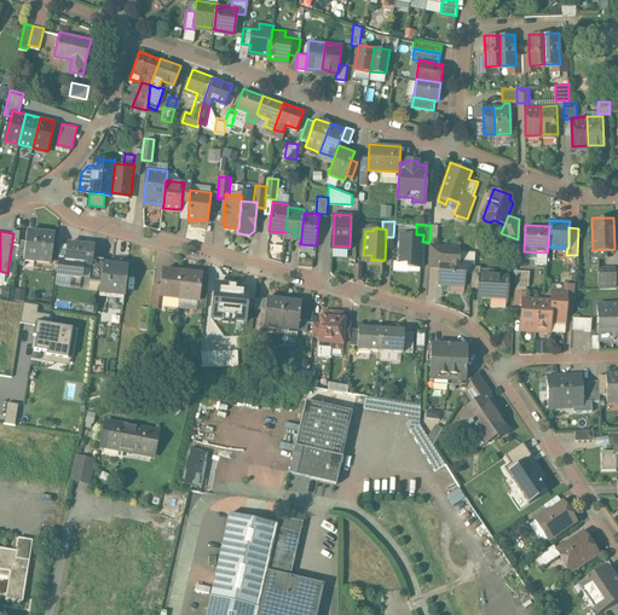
[(35,235),(28,233),(27,239),(24,257),(26,257),(27,255),(35,255),(34,259),(52,261),(55,233),(36,231),(35,235)]
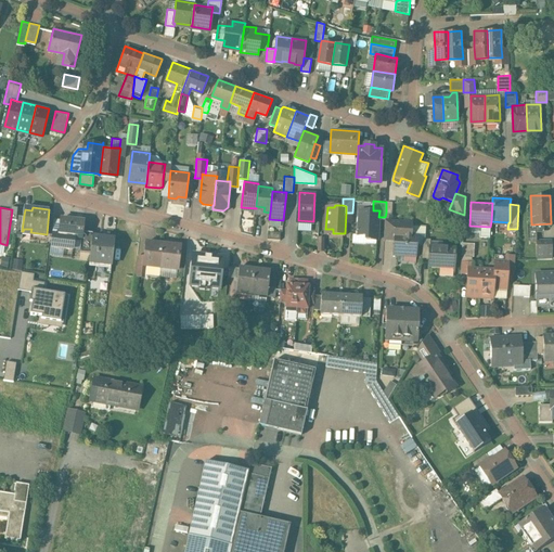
[(373,210),(360,209),(358,233),(366,233),(366,238),(377,239),(378,217),(379,210),(373,210)]
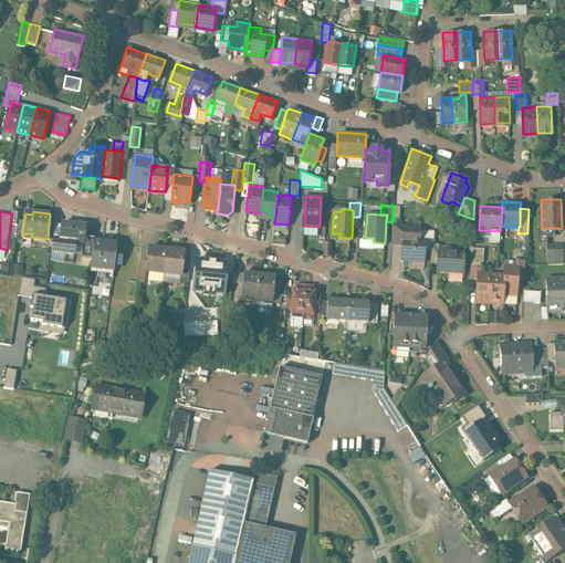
[(24,219),(18,218),(18,223),(17,226),(16,240),(23,241),(23,236),(22,236),(24,219)]
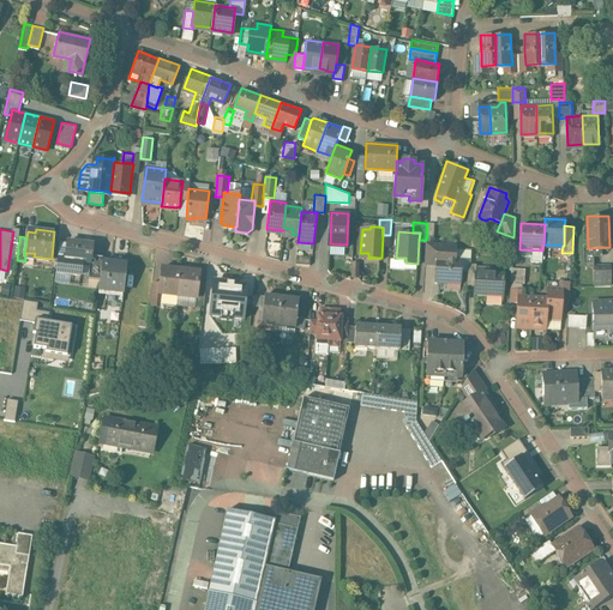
[(94,242),(67,240),(65,258),(65,259),(82,260),(90,261),(91,261),(92,254),(94,242)]
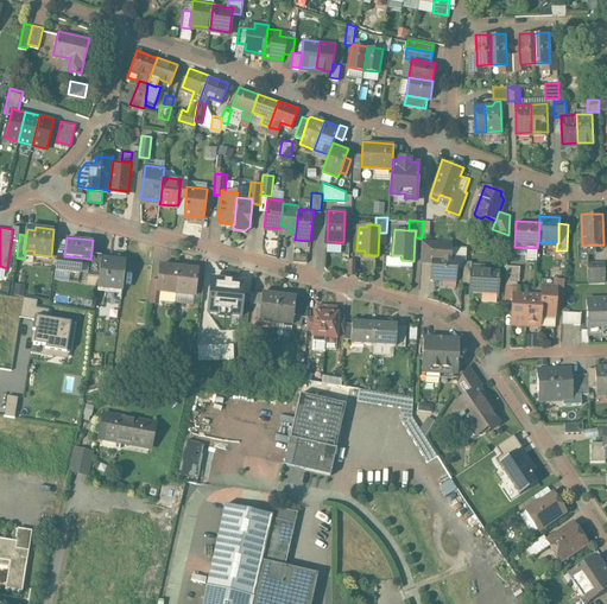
[(467,246),(450,245),(449,255),(457,256),(457,266),(463,267),(465,260),(466,260),(467,246)]
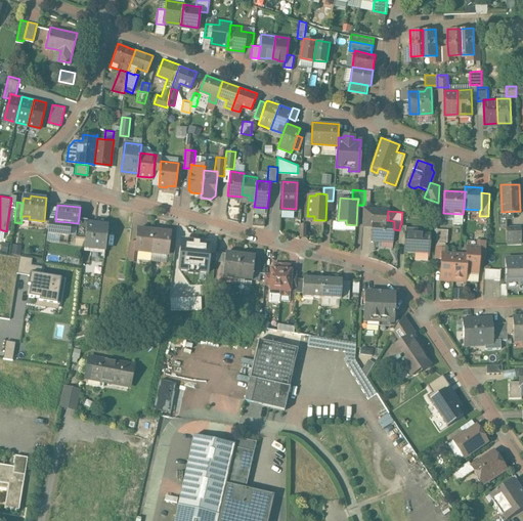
[(380,214),(363,213),(362,225),(373,225),(373,219),(379,220),(380,214)]
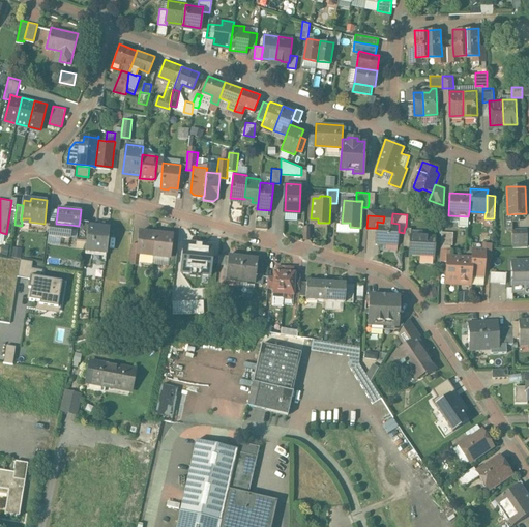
[(89,221),(80,220),(79,226),(78,226),(77,238),(87,239),(88,225),(89,221)]
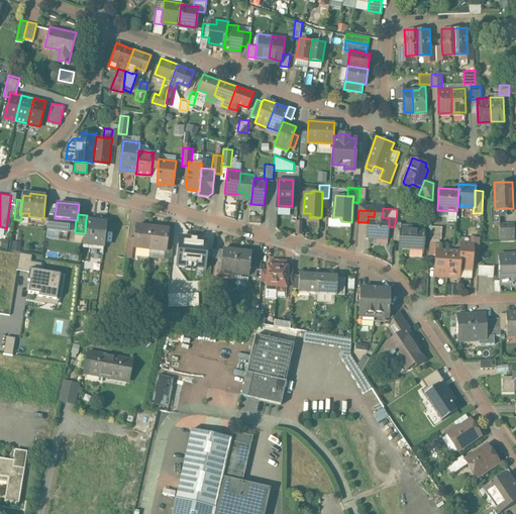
[(263,215),(249,214),(249,221),(262,222),(263,215)]
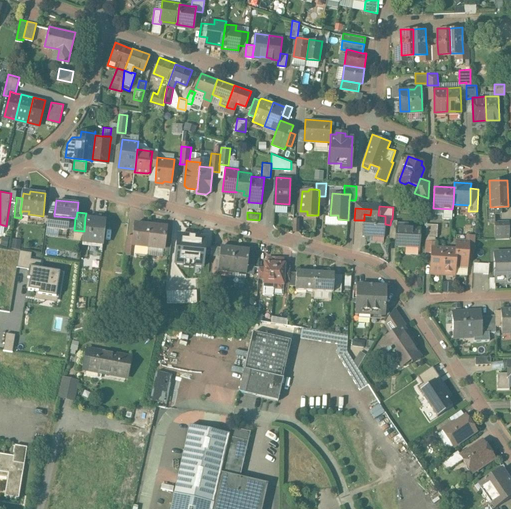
[(54,215),(48,214),(47,226),(67,228),(68,217),(54,216),(54,215)]
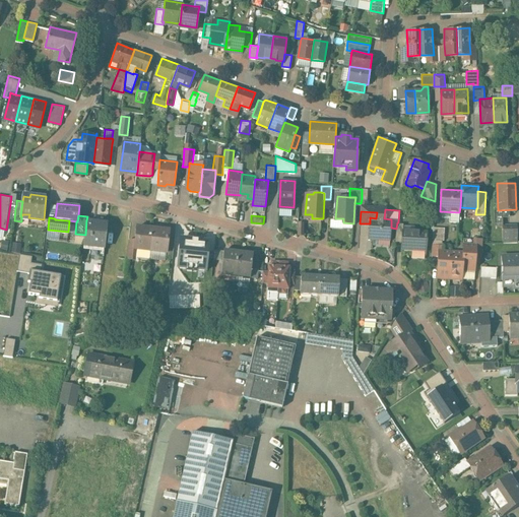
[(376,218),(370,217),(370,223),(369,237),(390,239),(391,228),(391,219),(384,218),(376,218)]
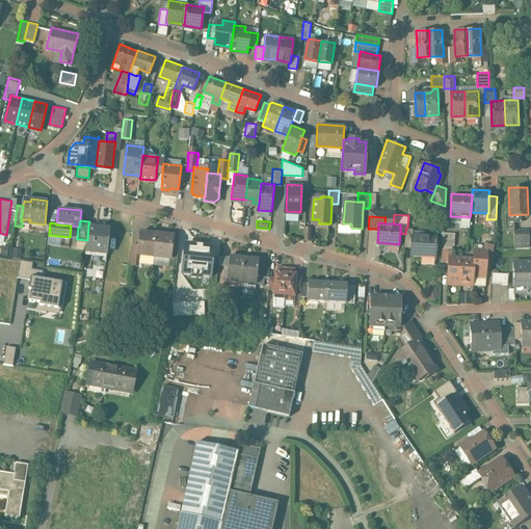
[(110,229),(88,226),(87,240),(86,250),(107,253),(110,229)]
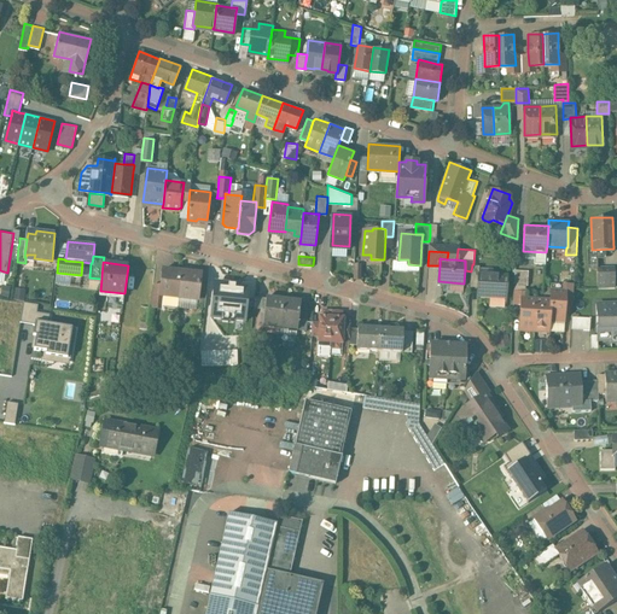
[(473,264),(472,264),(471,272),(471,280),(478,280),(478,273),(481,273),(481,264),(473,264)]
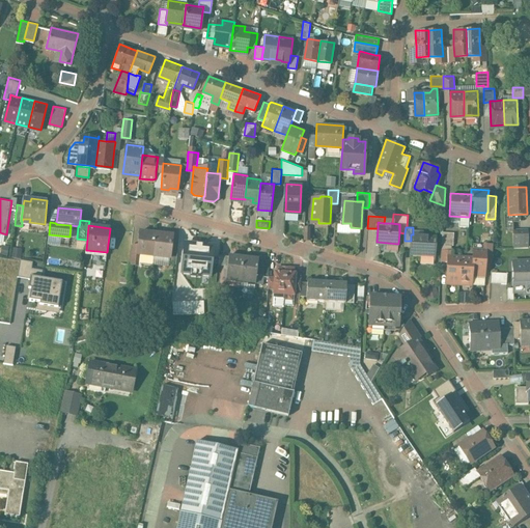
[(528,228),(513,228),(513,246),(528,245),(528,228)]
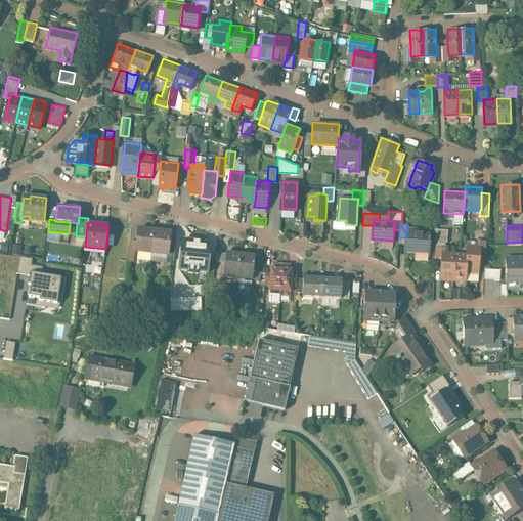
[(136,240),(130,240),(128,257),(138,258),(139,250),(151,251),(154,228),(137,227),(136,240)]
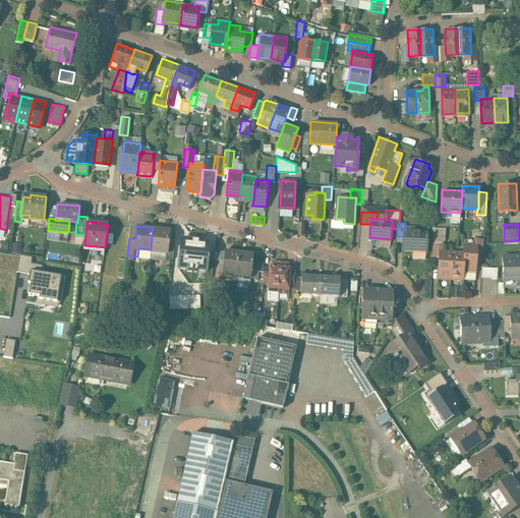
[(169,229),(154,227),(153,227),(151,249),(166,251),(167,252),(167,245),(169,229)]
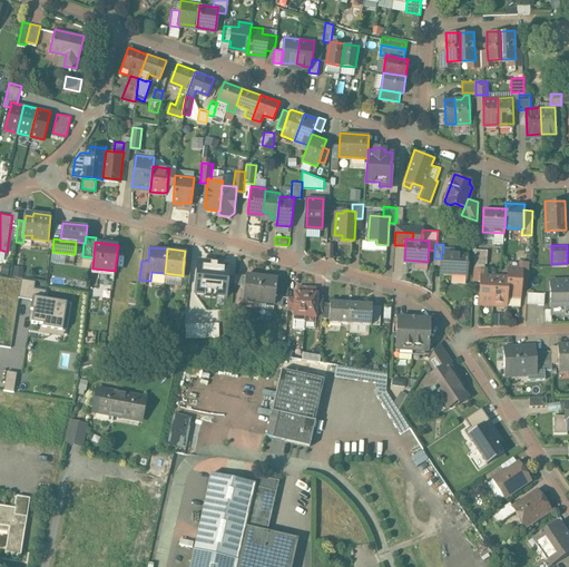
[(488,248),(476,248),(474,262),(487,262),(488,248)]
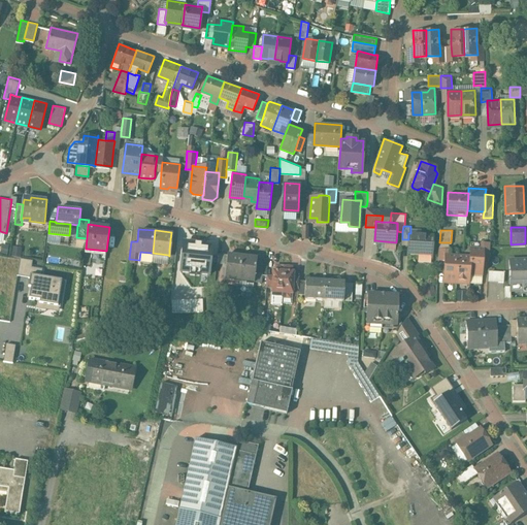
[(410,233),(408,233),(408,239),(407,252),(433,253),(434,234),(410,233)]
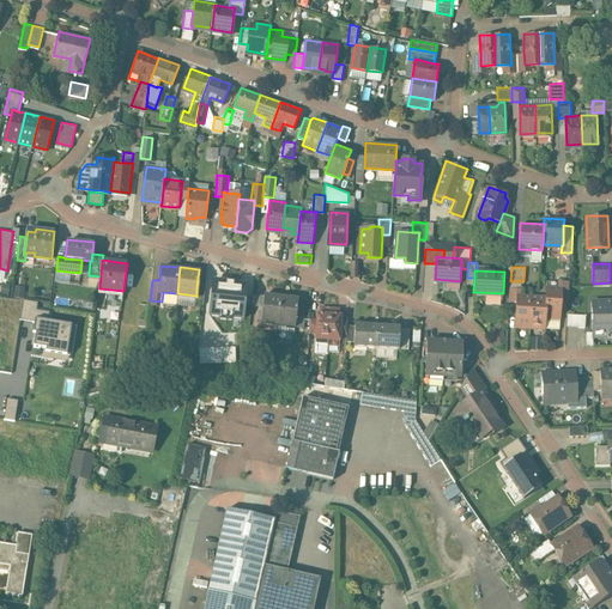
[(569,280),(559,279),(559,287),(562,287),(562,297),(569,297),(569,280)]
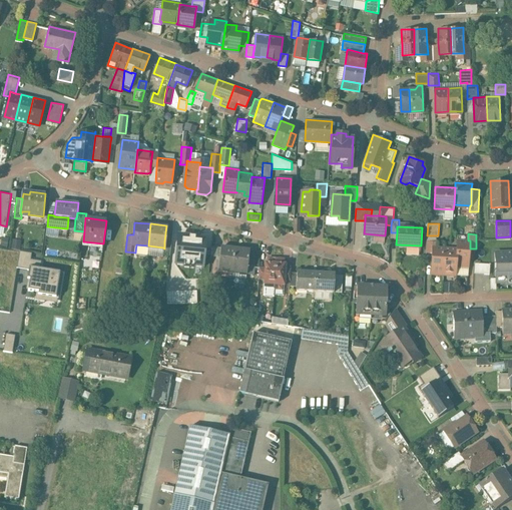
[(13,236),(12,245),(21,247),(23,238),(13,236)]
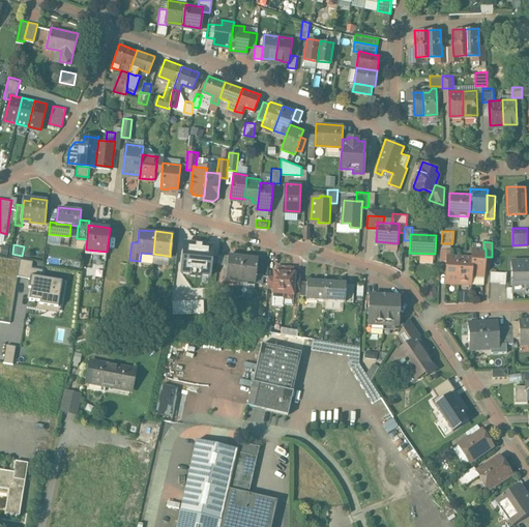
[(450,249),(441,247),(440,259),(446,260),(447,255),(450,255),(450,249)]
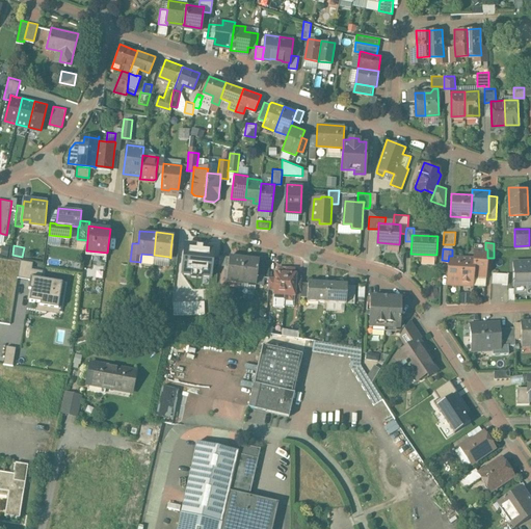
[(485,249),(474,248),(474,258),(473,275),(474,275),(486,276),(487,258),(487,249),(485,249)]
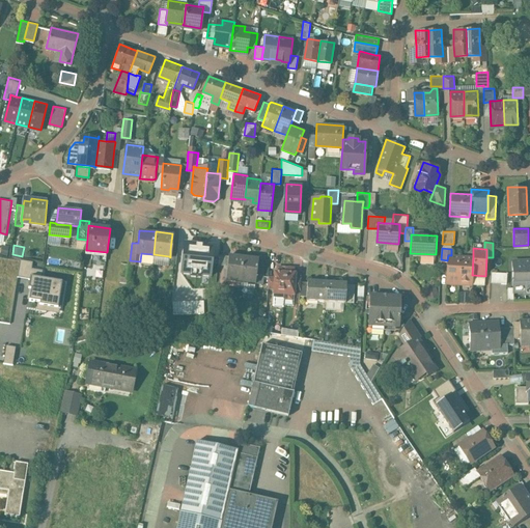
[(177,250),(170,250),(170,257),(169,256),(169,261),(176,262),(177,250)]
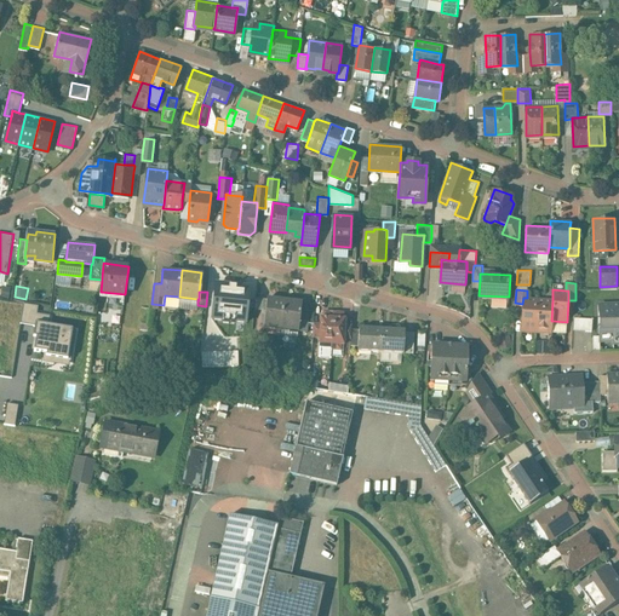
[(285,299),(267,297),(264,323),(282,326),(285,299)]
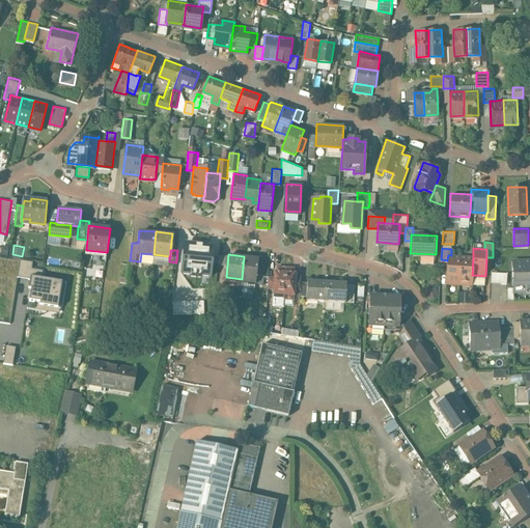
[(451,255),(448,255),(447,260),(446,279),(450,279),(452,282),(459,282),(459,280),(461,256),(451,255)]
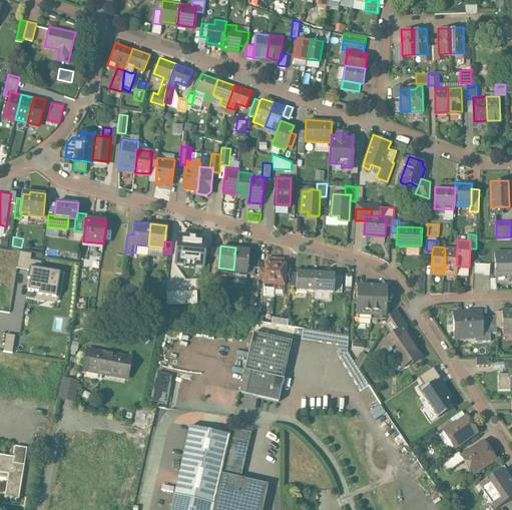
[(249,248),(235,247),(233,270),(247,271),(248,264),(249,250),(249,248)]
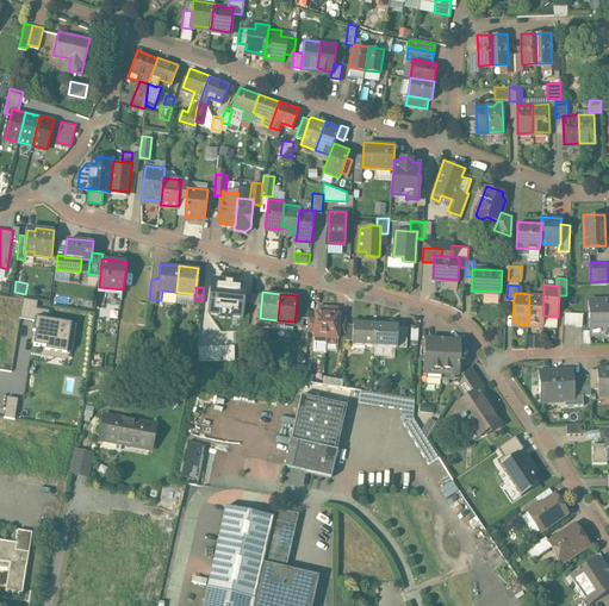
[(544,295),(529,294),(528,322),(528,324),(542,325),(544,316),(542,316),(544,295)]
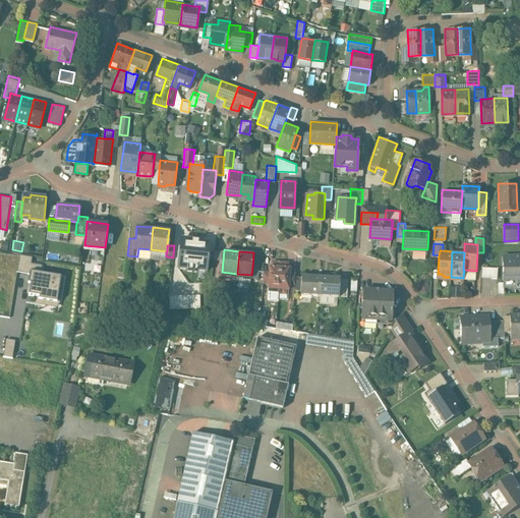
[(519,253),(503,254),(504,282),(515,282),(515,285),(519,284),(519,253)]
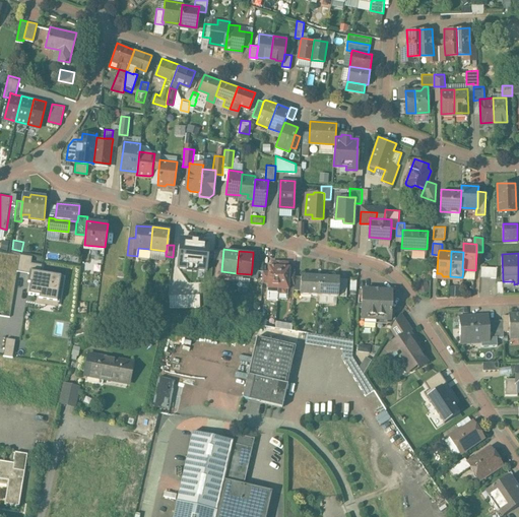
[(260,254),(253,254),(252,267),(259,268),(260,254)]
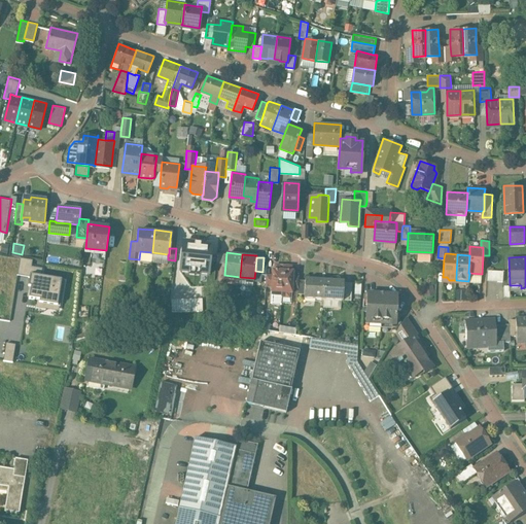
[(283,265),(276,265),(276,270),(273,273),(273,275),(267,275),(266,286),(272,286),(272,290),(275,291),(275,295),(282,295),(283,265)]
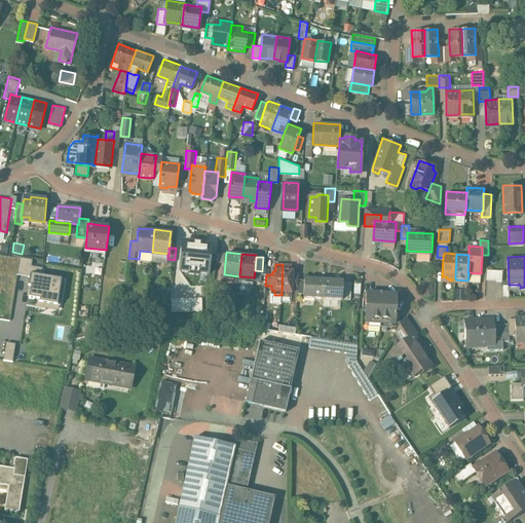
[(290,264),(283,264),(282,295),(289,295),(289,291),(292,291),(292,286),(298,287),(299,278),(299,274),(293,274),(293,273),(290,270),(290,264)]
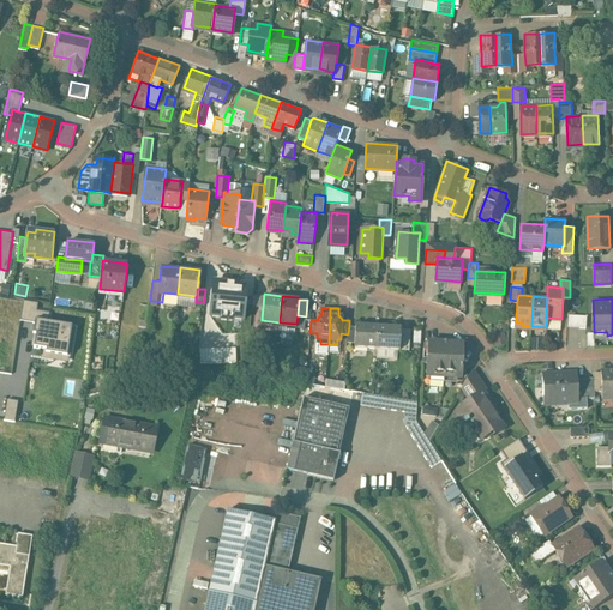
[(73,322),(37,316),(35,332),(40,333),(37,344),(48,345),(47,349),(68,352),(73,322)]
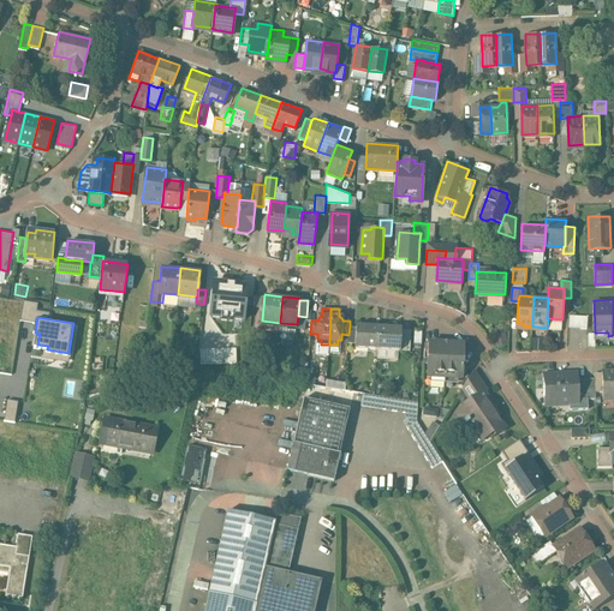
[(379,325),(357,324),(356,341),(356,346),(377,347),(379,325)]
